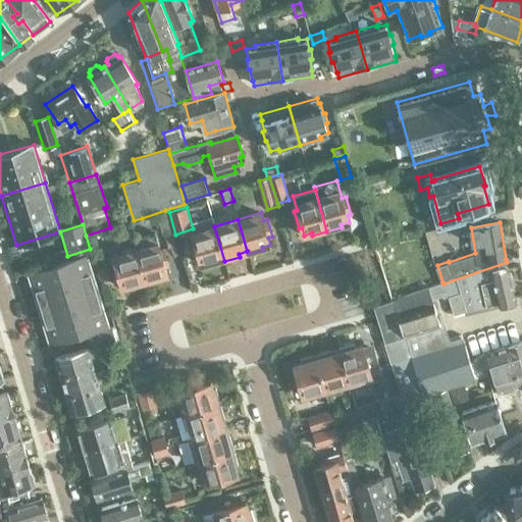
[(210,265),(224,261),(214,226),(192,232),(194,240),(191,241),(195,258),(199,257),(201,264),(209,262),(210,265)]
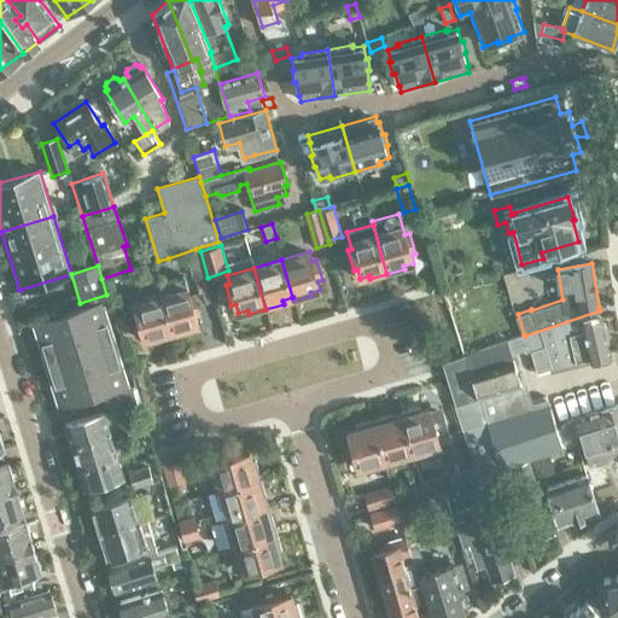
[(202,274),(193,277),(198,293),(207,291),(202,274)]
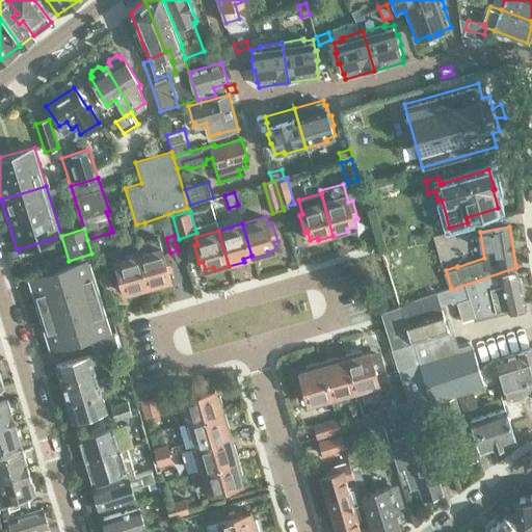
[(137,255),(148,290),(163,286),(162,283),(170,280),(168,272),(171,271),(166,254),(163,255),(161,247),(137,255)]
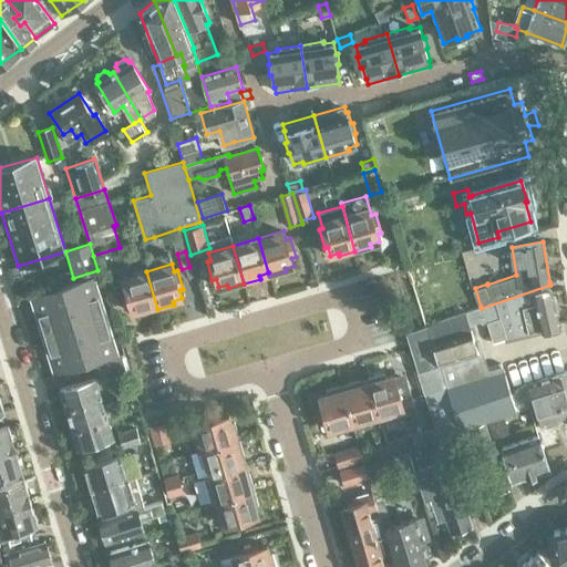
[(157,309),(146,271),(122,278),(124,286),(121,287),(125,306),(130,305),(132,313),(141,310),(142,313),(157,309)]
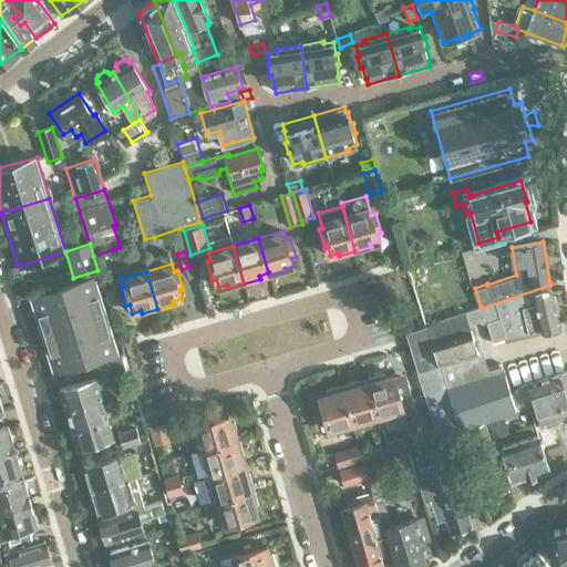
[(54,372),(90,361),(116,352),(93,277),(31,297),(54,372)]
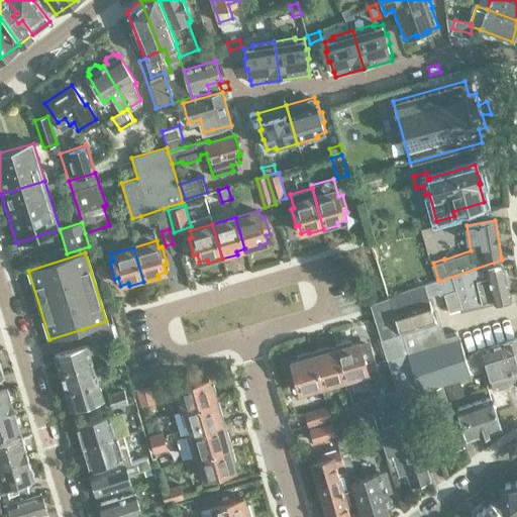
[(439,281),(438,280),(396,295),(388,298),(370,304),(381,340),(382,340),(400,399),(402,398),(412,394),(418,392),(406,353),(443,341),(428,295),(444,289),(445,293),(451,311),(463,307),(481,303),(481,304),(494,301),(494,303),(510,300),(503,265),(502,260),(439,281)]
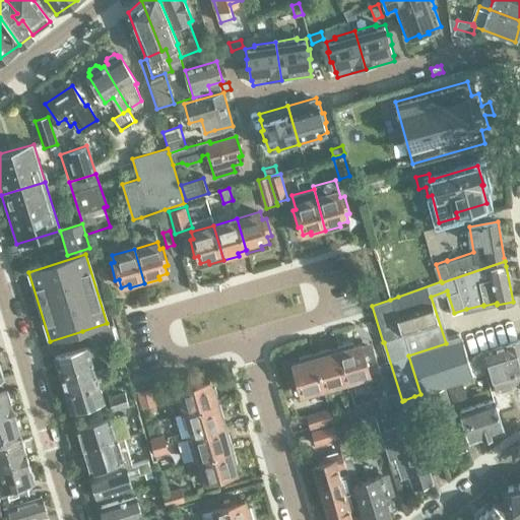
[(95,266),(100,280),(110,277),(106,264),(95,266)]
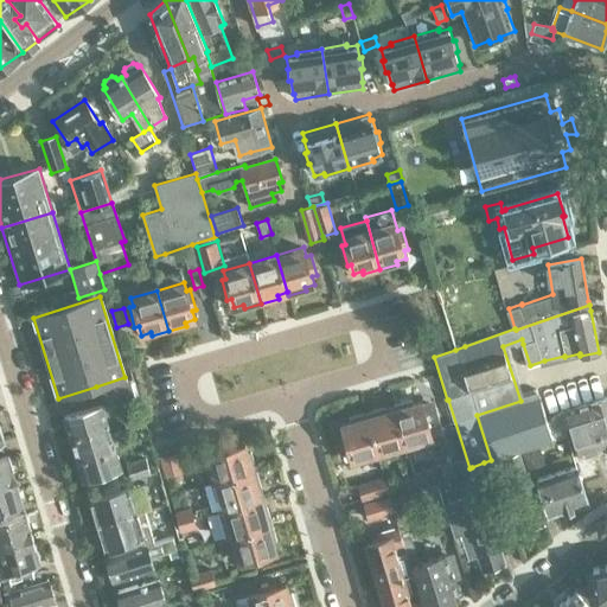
[(459,315),(447,319),(455,350),(465,346),(460,331),(464,330),(459,315)]
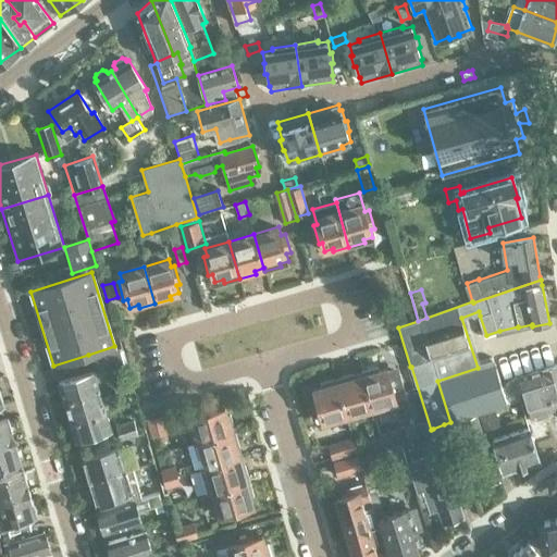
[(120,363),(114,346),(88,355),(94,372),(120,363)]
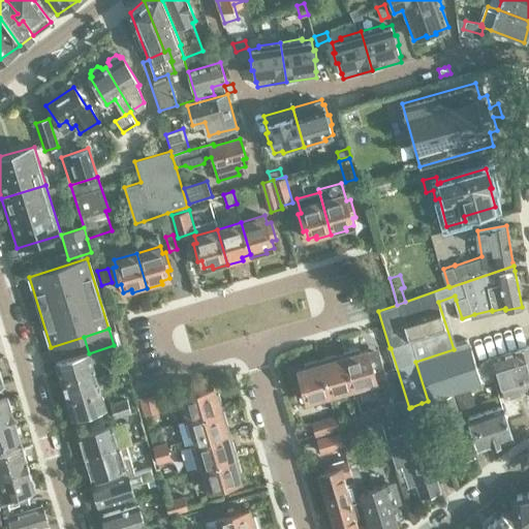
[(429,401),(441,397),(452,394),(484,382),(477,367),(470,345),(454,349),(415,362),(428,401),(429,401)]
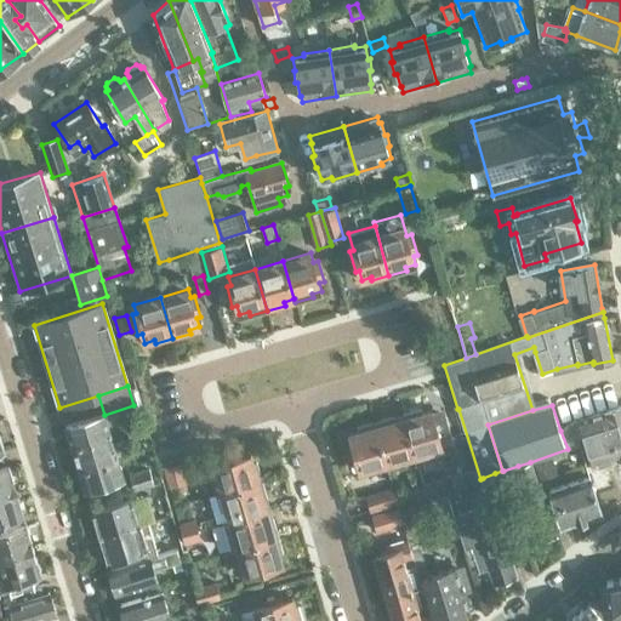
[(620,406),(602,412),(616,459),(620,456),(620,406)]
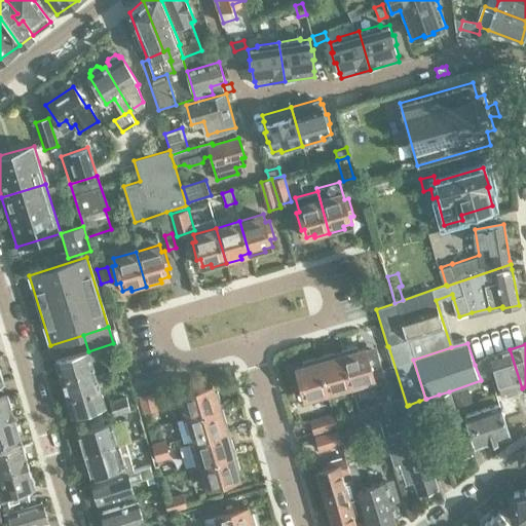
[(378,352),(367,355),(365,348),(357,350),(355,347),(341,351),(342,354),(351,386),(353,391),(386,382),(378,352)]
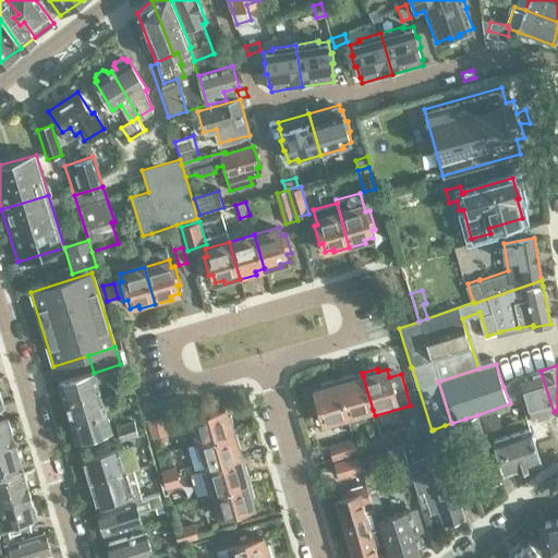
[(504,387),(510,403),(521,400),(519,391),(523,390),(533,419),(554,412),(541,371),(513,379),(504,387)]
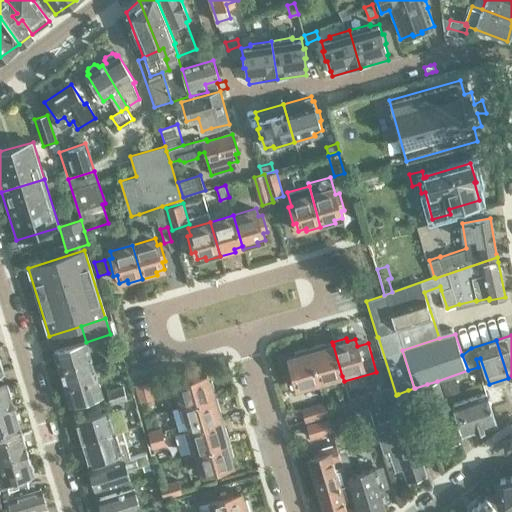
[(62,377),(94,368),(86,342),(54,351),(62,377)]
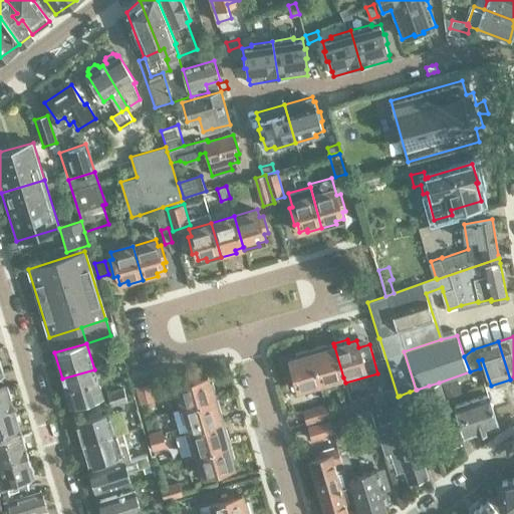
[(324,345),(309,350),(319,384),(343,377),(334,346),(325,349),(324,345)]
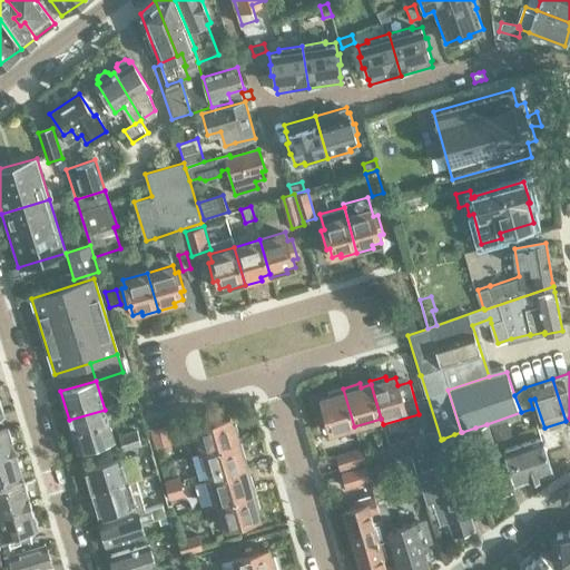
[(354,426),(343,389),(326,393),(327,396),(320,399),(322,406),(317,408),(324,428),(327,426),(330,434),(354,426)]
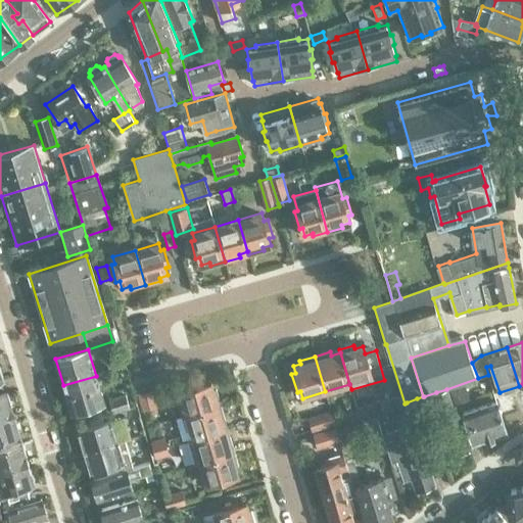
[(103,402),(96,376),(63,385),(72,413),(103,402)]
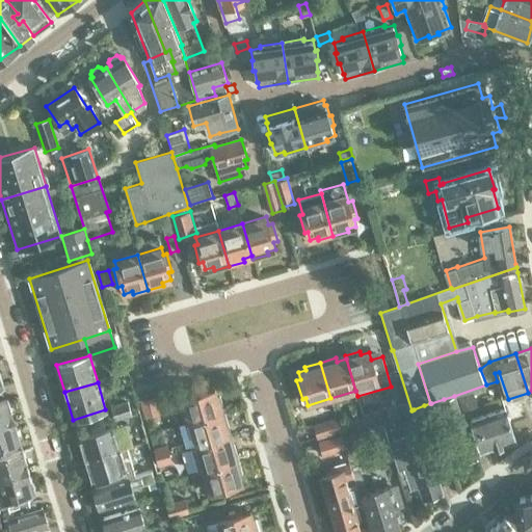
[(189,422),(224,411),(220,397),(216,398),(214,390),(206,392),(205,389),(188,393),(189,397),(182,399),(189,422)]
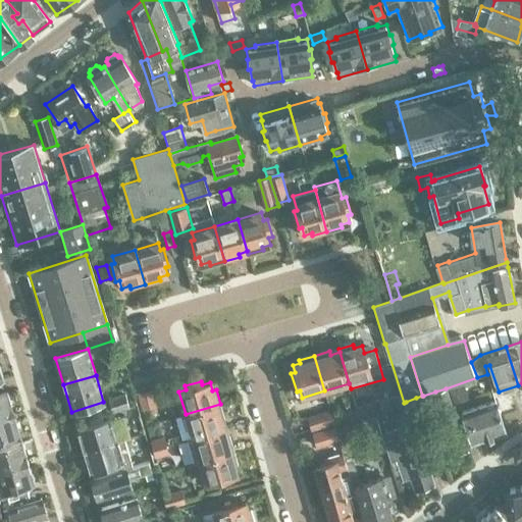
[(446,388),(435,392),(444,416),(448,415),(450,422),(436,426),(447,458),(466,452),(446,388)]
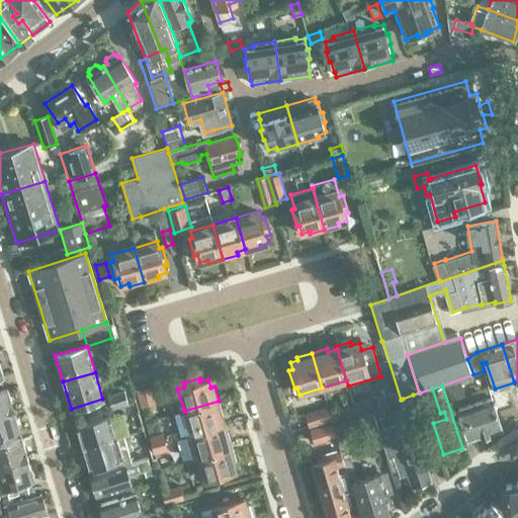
[(151,390),(137,393),(141,409),(155,405),(151,390)]
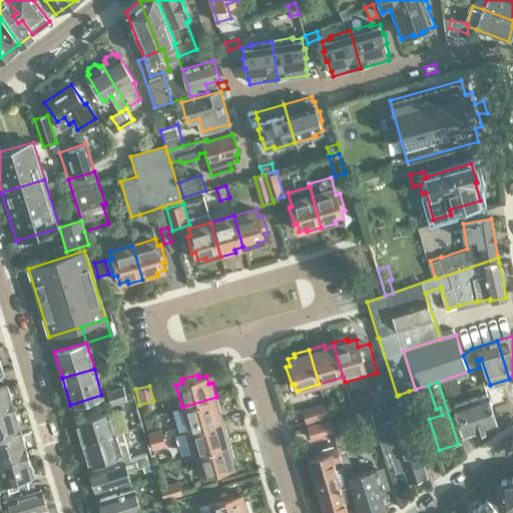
[(0,413),(14,409),(7,387),(0,389),(0,413)]
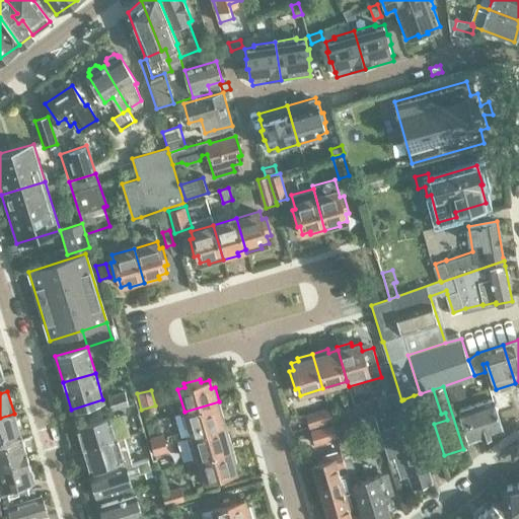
[(114,410),(137,402),(135,394),(127,397),(125,391),(108,396),(114,410)]
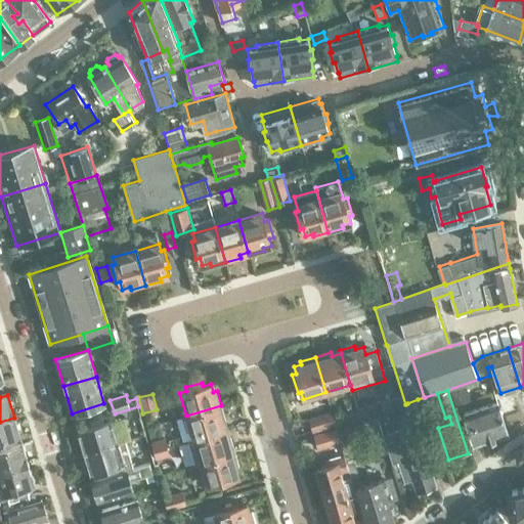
[(418,399),(407,403),(410,413),(421,409),(418,399)]
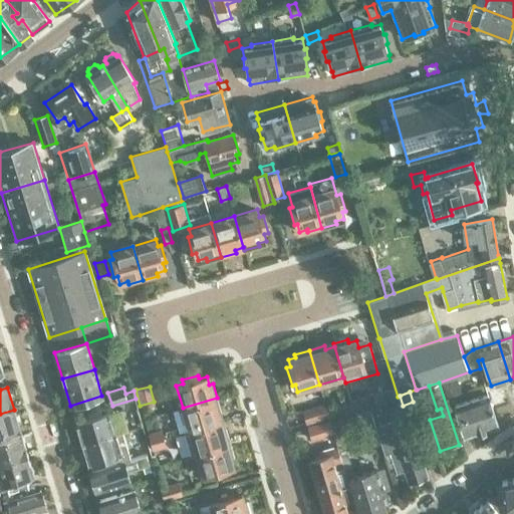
[(350,401),(350,403),(354,415),(356,414),(370,409),(377,406),(374,394),(350,401)]
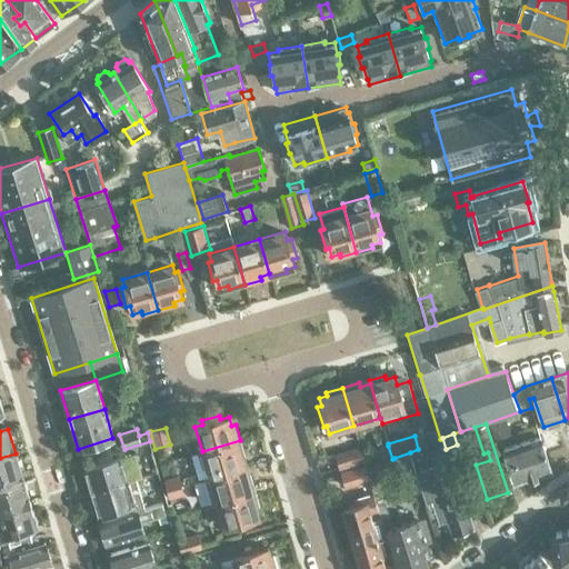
[(540,437),(503,449),(516,483),(551,471),(540,437)]
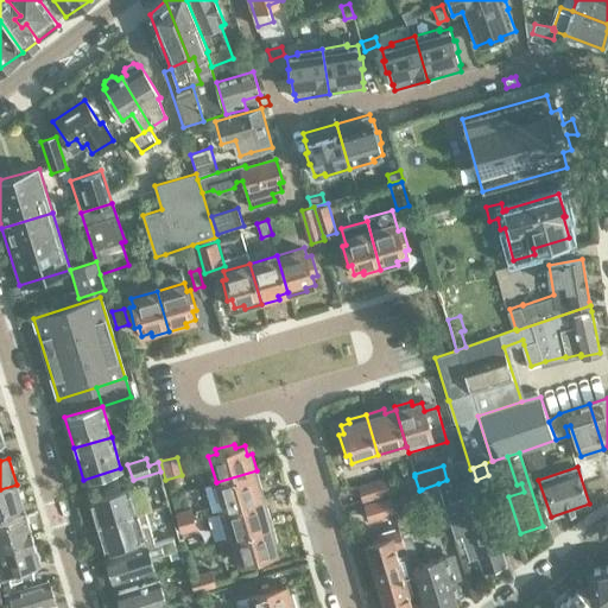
[(261,488),(257,470),(216,482),(223,510),(260,499),(258,489),(261,488)]
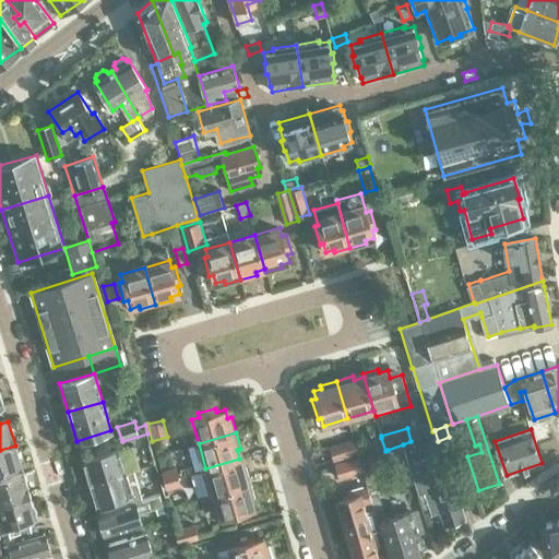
[(359,451),(355,438),(330,447),(334,460),(359,451)]
